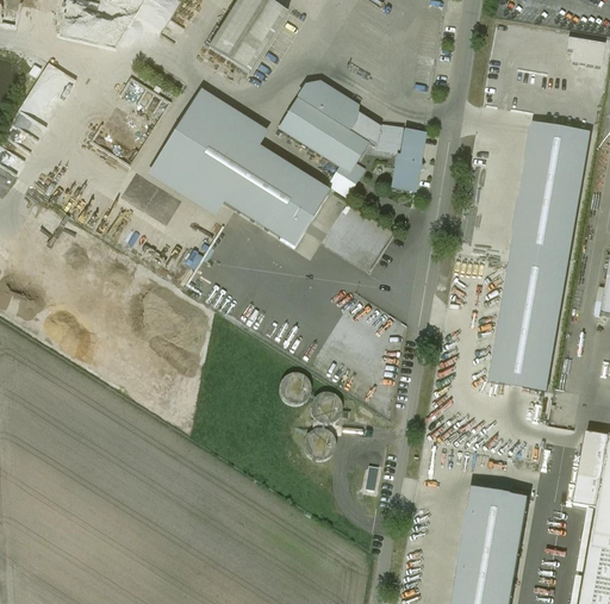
[(287,11),(271,0),(236,0),(209,45),(249,72),(287,11)]
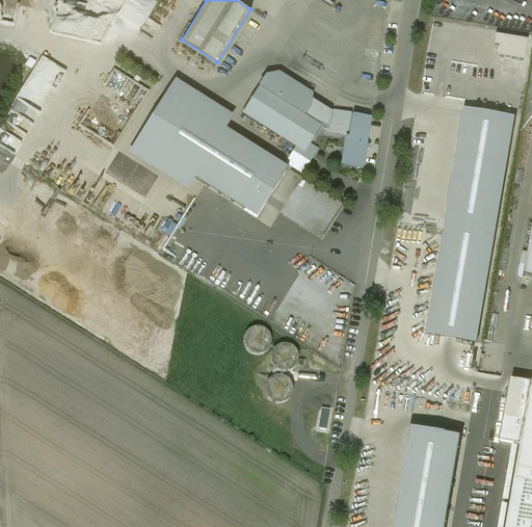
[(312,90),(280,70),(266,73),(261,82),(304,110),(310,103),(311,96),(312,90)]
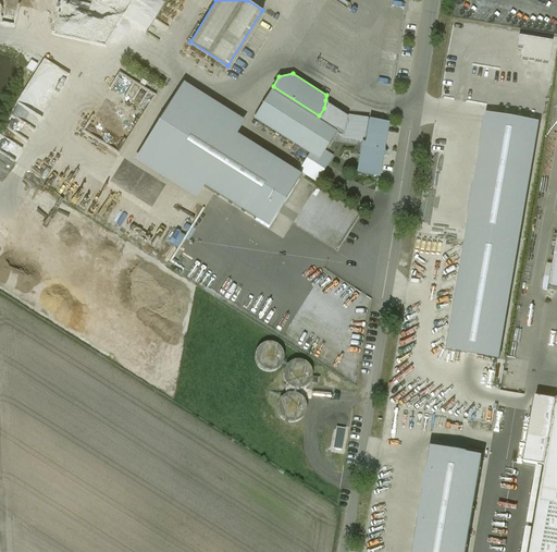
[(193,105),(236,132),(245,118),(183,80),(134,158),(196,197),(205,183),(161,156),(193,105)]
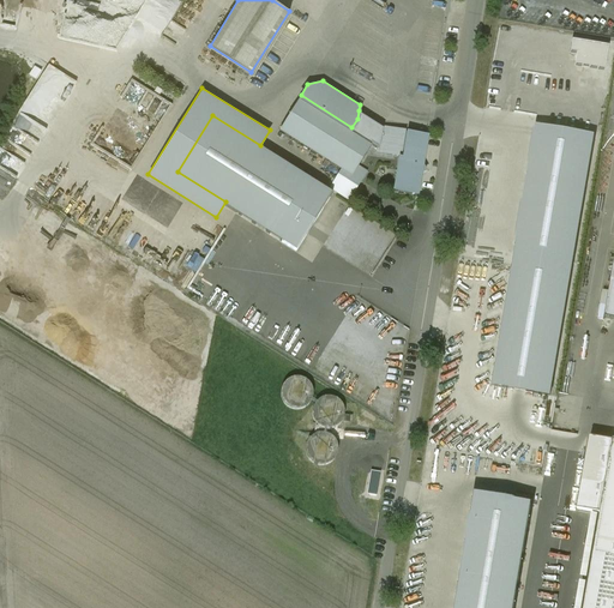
[(301,95),(300,95),(281,126),(342,164),(353,172),(359,163),(372,140),(351,127),(301,95)]
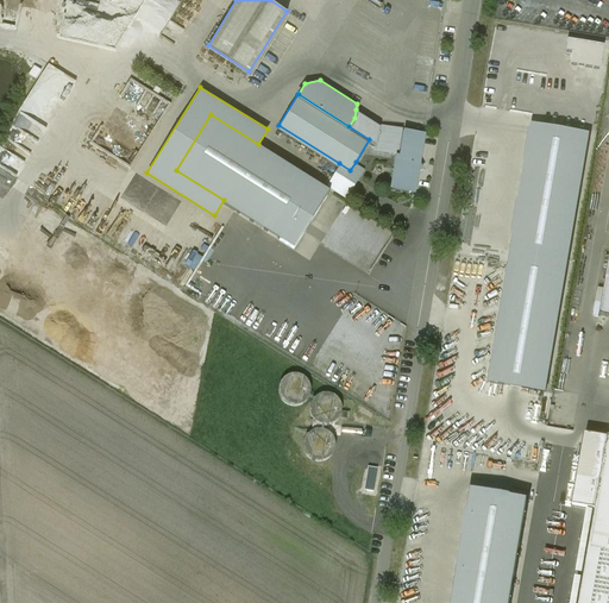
[(349,126),(369,139),(375,143),(378,124),(356,110),(355,118),(349,126)]
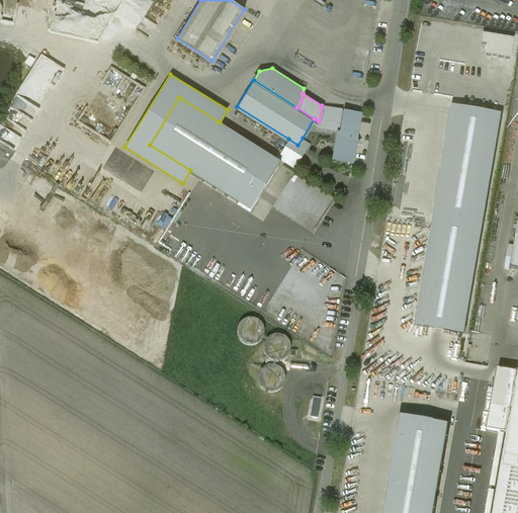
[(179,97),(150,145),(190,170),(250,208),(280,161),(220,122),(179,97)]
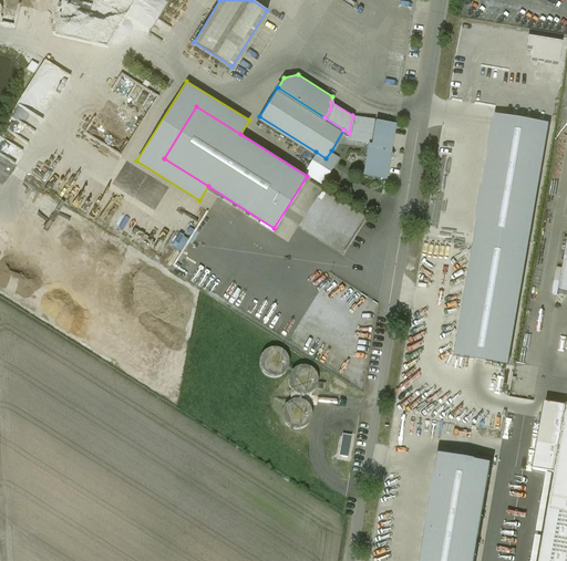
[(495,112),(454,351),(506,360),(548,121),(495,112)]
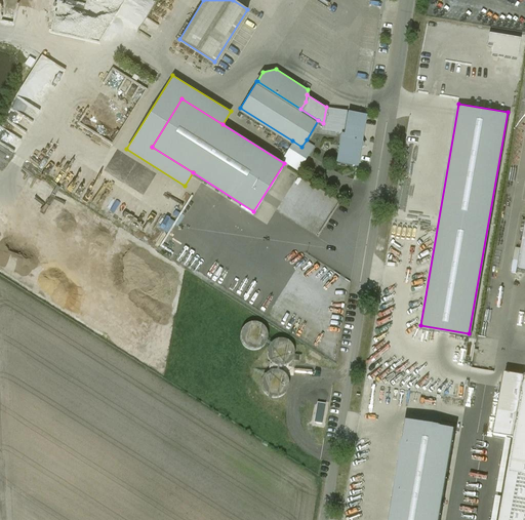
[(365,113),(347,110),(347,109),(326,106),(326,107),(323,123),(323,126),(346,130),(346,132),(342,131),(337,160),(357,163),(360,145),(361,145),(361,144),(364,142),(362,138),(361,138),(365,113)]
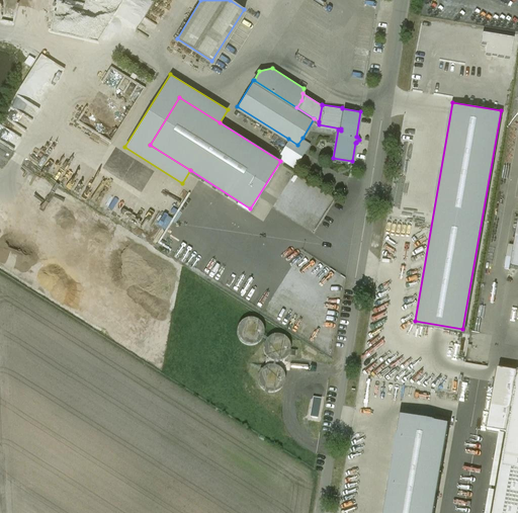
[(288,139),(278,155),(294,165),(310,142),(303,138),(297,145),(288,139)]
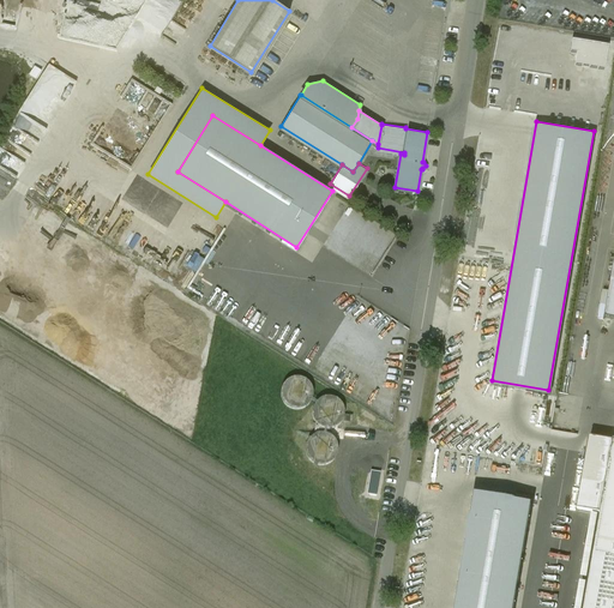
[(312,395),(313,389),(312,383),(308,377),(304,374),(296,373),(290,374),(286,378),(282,383),(281,389),(282,395),(286,401),(292,404),(298,404),(304,403),(308,399),(312,395)]
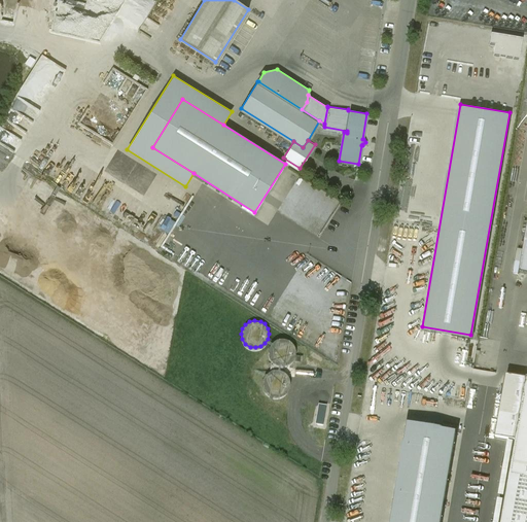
[(294,355),(295,350),(294,345),(291,341),(287,338),(282,337),(277,338),(272,341),(269,345),(269,351),(270,356),(272,358),(273,360),(275,362),(279,363),(282,364),(287,363),(292,360),(294,355)]
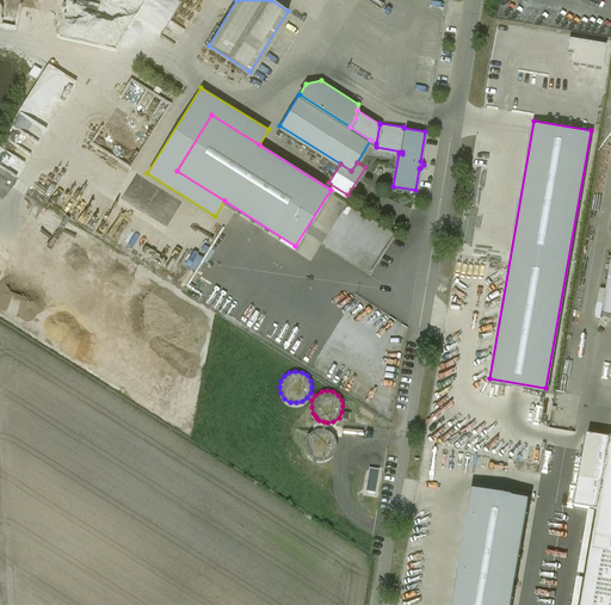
[(316,418),(315,415),(313,428),(314,427),(319,426),(322,426),(327,427),(327,423),(323,421),(319,420),(316,418)]
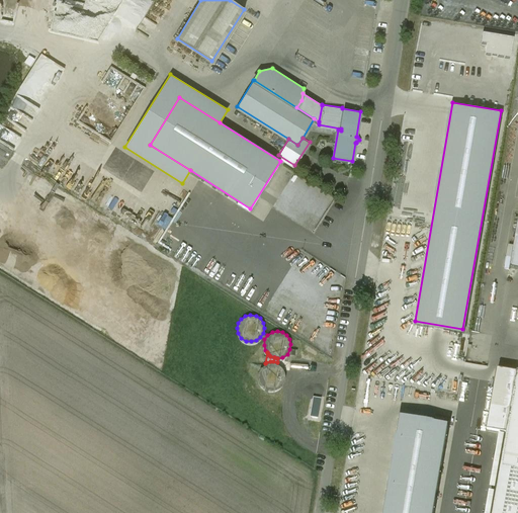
[(284,379),(285,374),(284,369),(281,365),(277,362),(273,361),(270,361),(266,362),(265,363),(262,365),(259,370),(258,375),(259,380),(262,385),(267,388),(272,389),(277,388),(281,385),(284,379)]
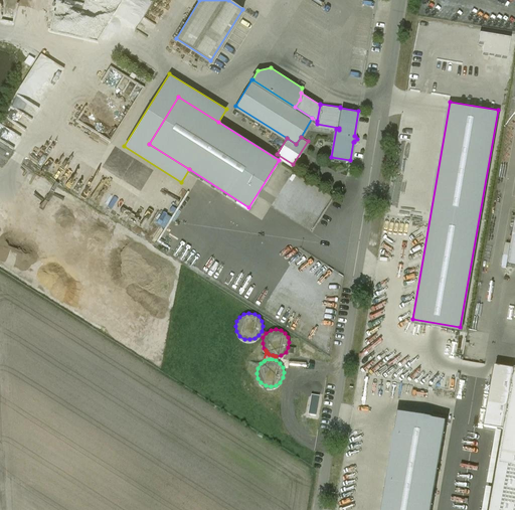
[(514,509),(514,365),(495,362),(485,422),(505,427),(490,509),(514,509)]
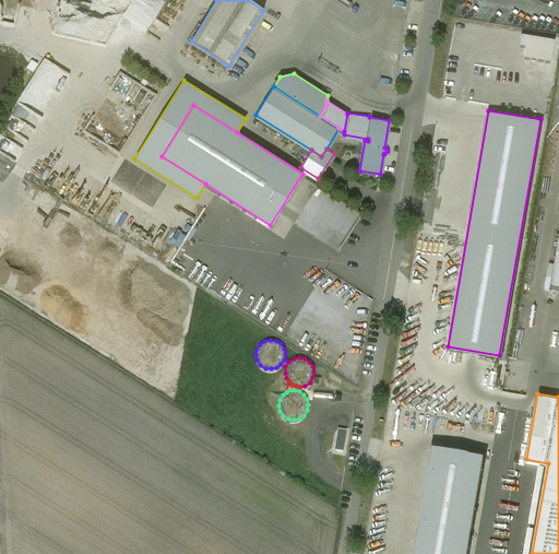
[(465,553),(483,456),(430,447),(412,553),(465,553)]
